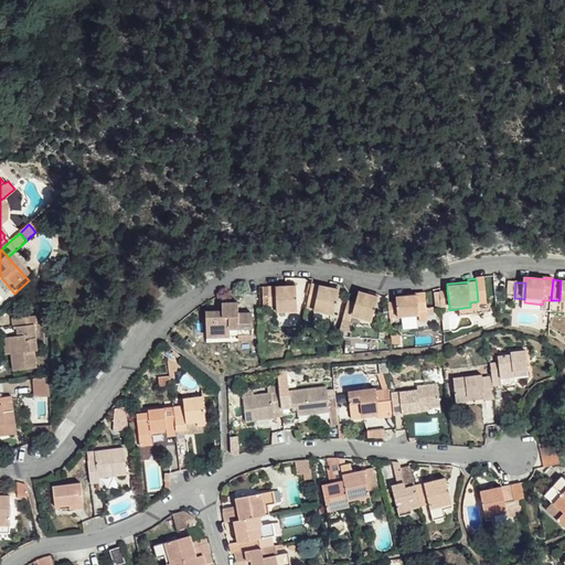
[(297,311),(297,285),(286,286),(267,286),(268,305),(276,305),(276,311),(297,311)]
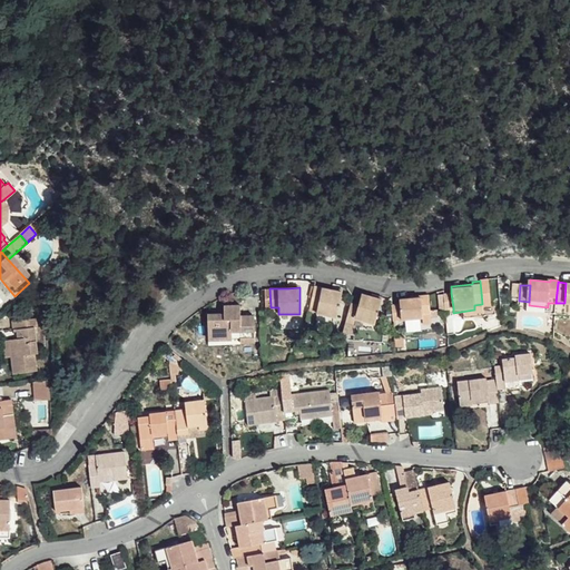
[(343,301),(332,296),(315,290),(315,291),(308,308),(316,312),(313,318),(333,326),(343,301)]
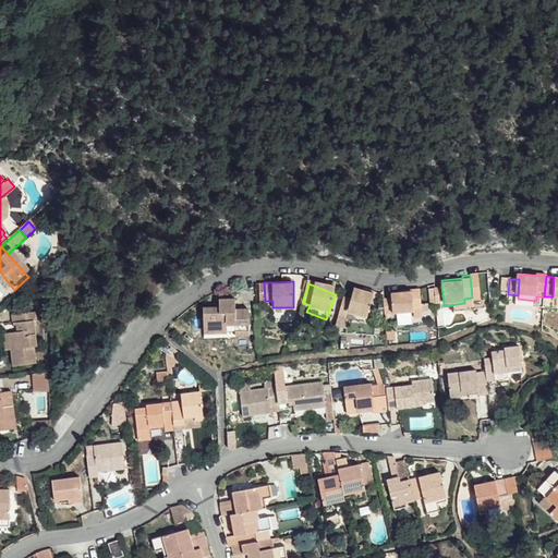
[(423,304),(420,284),(415,286),(413,287),(411,287),(411,290),(390,292),(391,298),(383,299),(384,314),(410,311),(409,306),(423,304)]
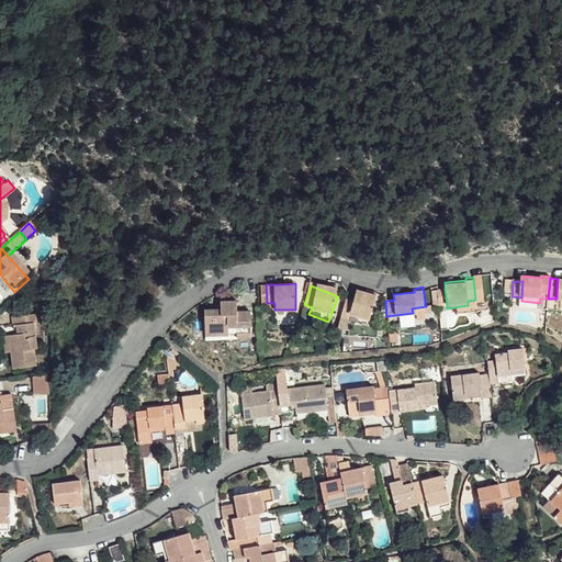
[(353,298),(346,296),(340,315),(349,316),(350,311),(370,316),(377,293),(364,290),(356,288),(353,298)]
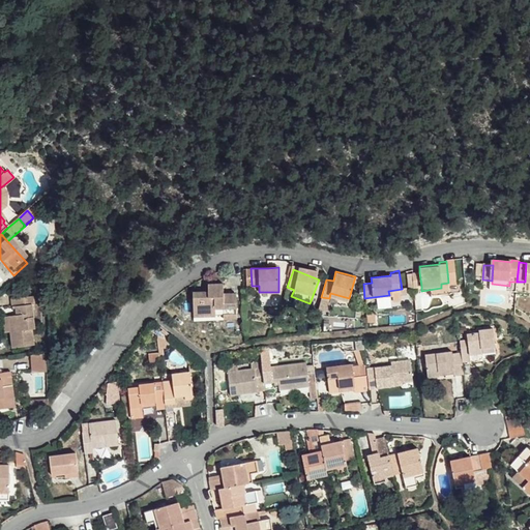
[(421,286),(419,272),(412,273),(413,288),(421,286)]
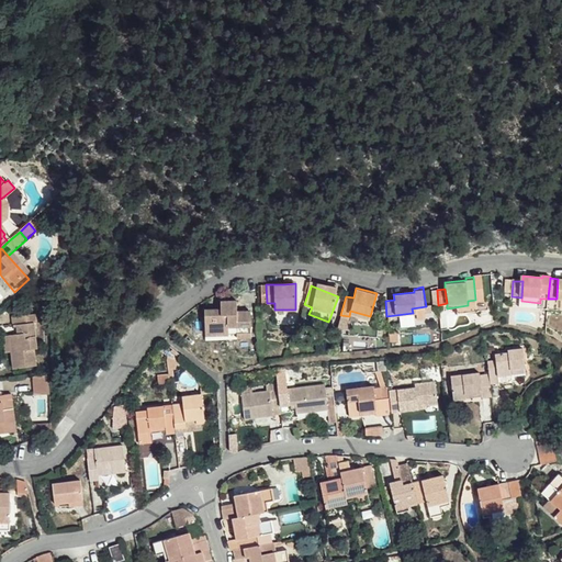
[(250,335),(250,308),(236,308),(236,298),(220,299),(220,307),(203,307),(204,333),(235,333),(235,335),(250,335)]
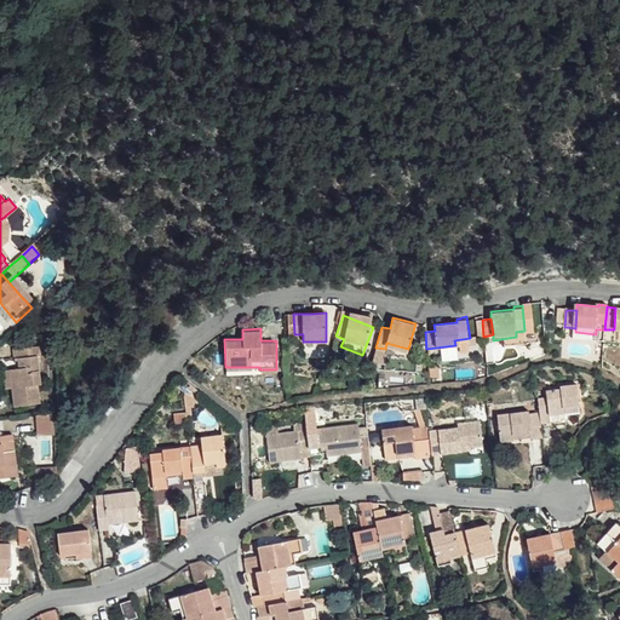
[(17,348),(18,357),(26,357),(27,366),(19,367),(9,368),(11,389),(12,407),(39,405),(36,385),(40,384),(36,355),(39,355),(38,345),(17,348)]
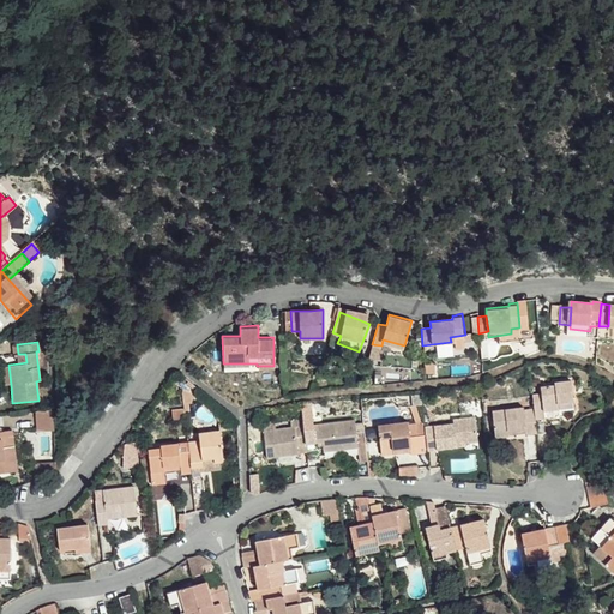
[(557,402),(571,399),(569,380),(554,381),(553,384),(540,386),(541,393),(533,395),(534,408),(535,419),(545,417),(543,410),(557,408),(557,402)]
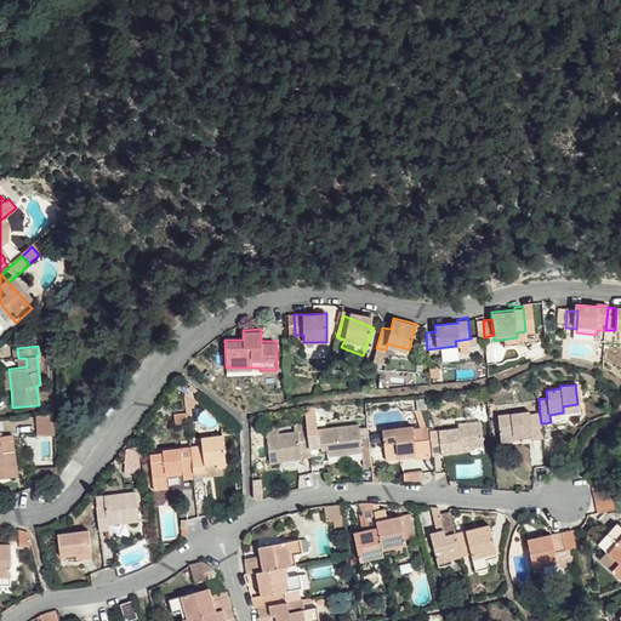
[(541,423),(540,412),(529,414),(528,411),(497,415),(501,443),(514,442),(514,436),(530,433),(531,440),(542,438),(541,423)]
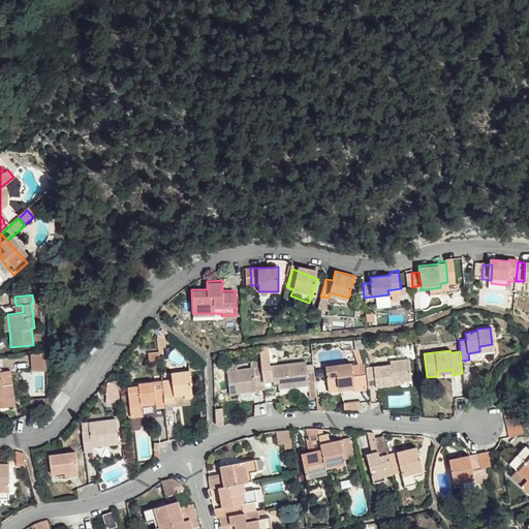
[(160,361),(159,351),(149,352),(150,362),(160,361)]
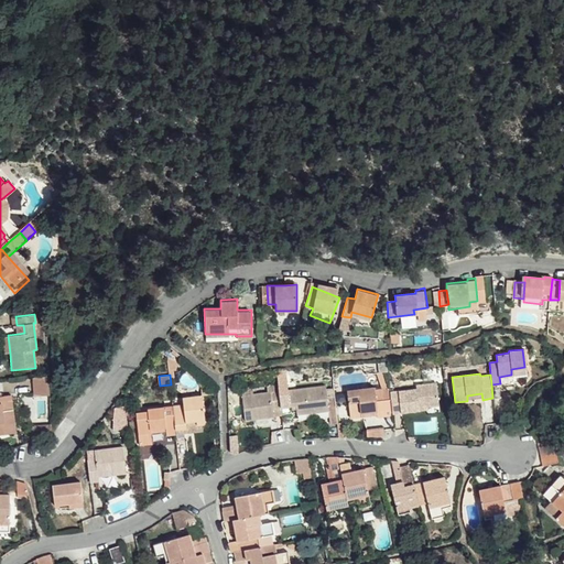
[(50,399),(50,379),(33,380),(33,399),(50,399)]
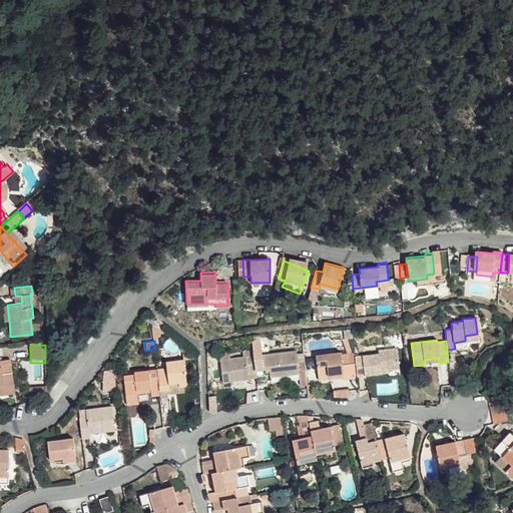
[(382,368),(389,368),(400,366),(398,347),(380,349),(381,354),(355,356),(357,371),(357,375),(382,372),(382,368)]
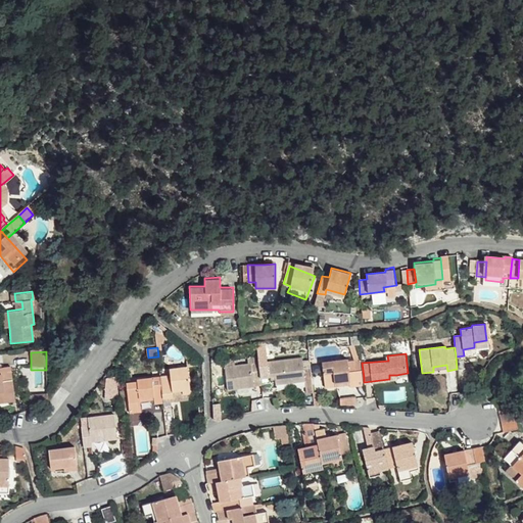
[(188,358),(189,369),(199,368),(196,359),(188,358)]
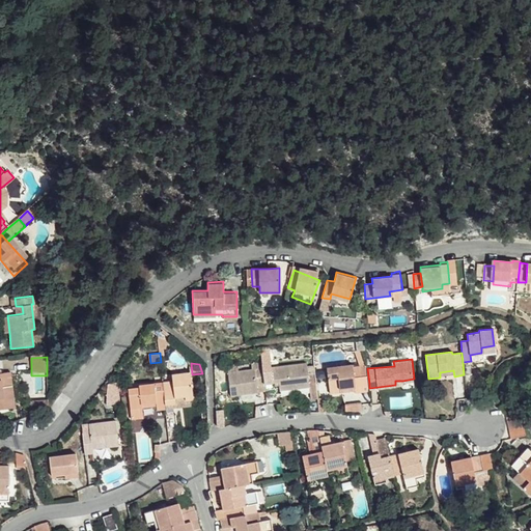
[(271,364),(262,364),(264,384),(279,382),(279,390),(308,387),(305,363),(271,367),(271,364)]
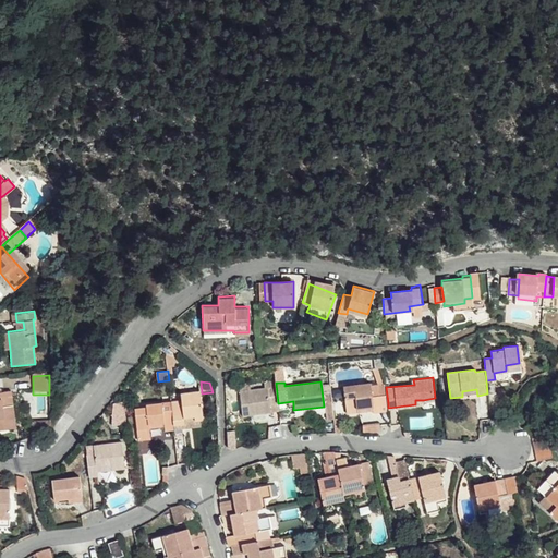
[(373,405),(371,384),(371,381),(342,385),(346,412),(358,411),(358,407),(373,405)]
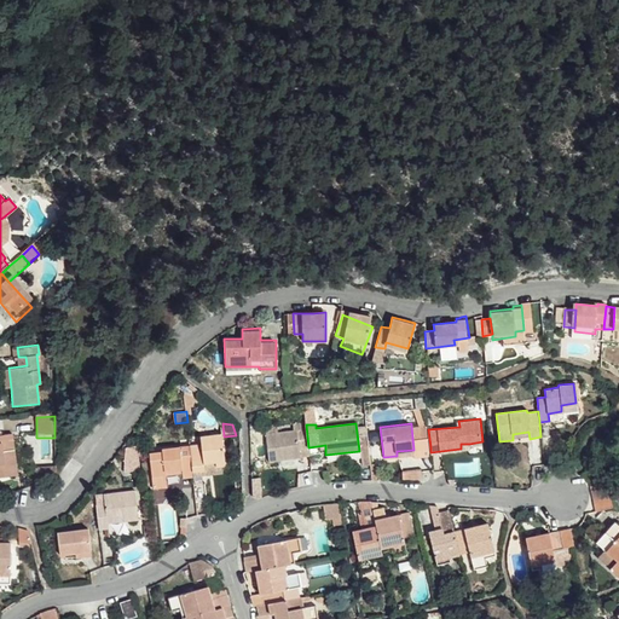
[(308,447),(306,424),(298,426),(298,429),(267,433),(270,461),(301,457),(301,449),(308,447)]
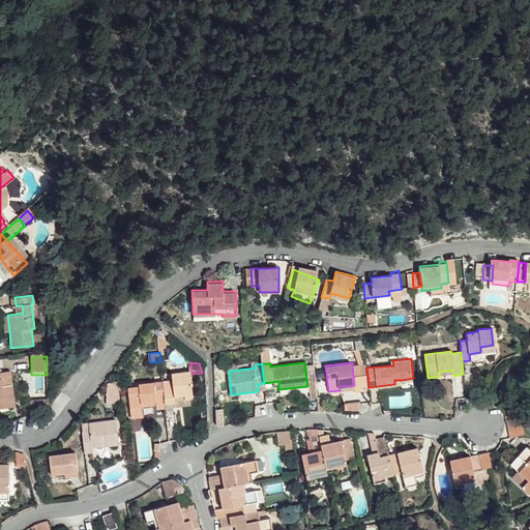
[(366,367),(365,363),(359,364),(361,384),(369,383),(366,367)]
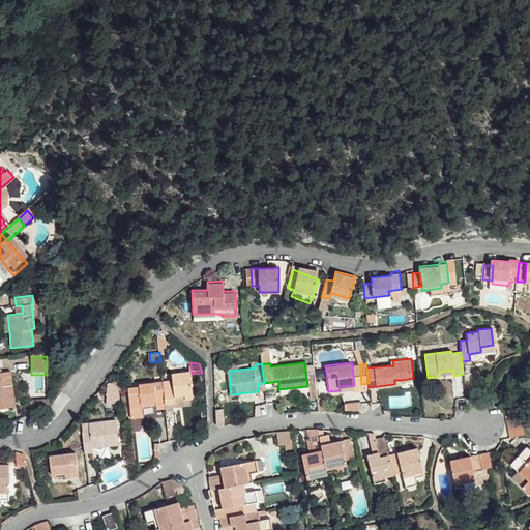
[(361,384),(359,364),(352,364),(354,385),(361,384)]
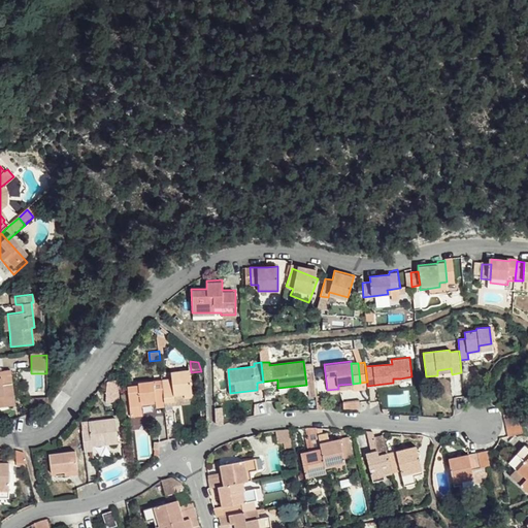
[(186,400),(194,399),(191,372),(172,374),(172,380),(162,381),(165,409),(175,408),(174,398),(185,397),(186,400)]
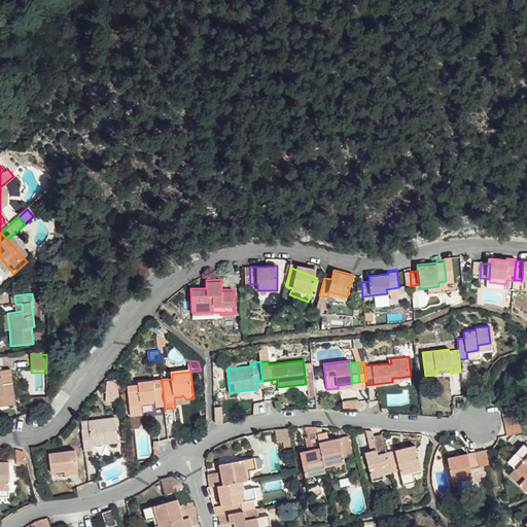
[(8,373),(0,373),(0,408),(12,407),(8,373)]
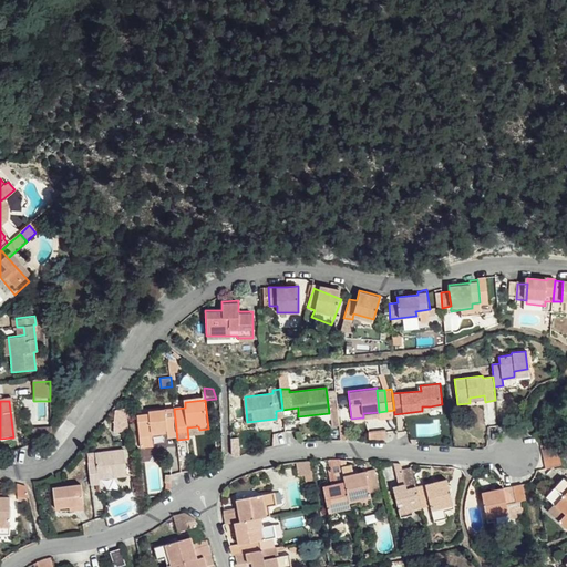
[(129,419),(127,408),(117,409),(115,420),(129,419)]
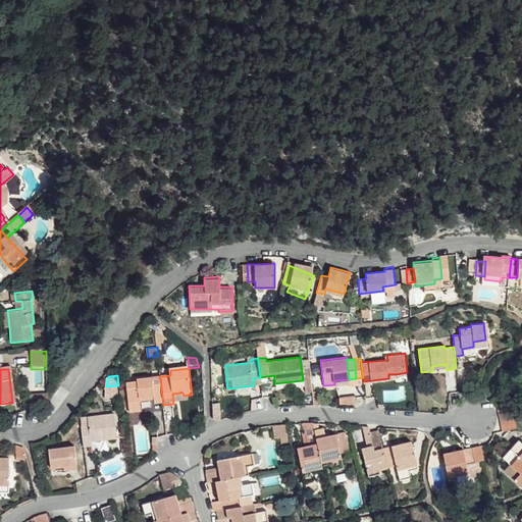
[(163,405),(160,376),(139,378),(139,382),(127,383),(129,403),(152,401),(153,404),(153,406),(163,405)]
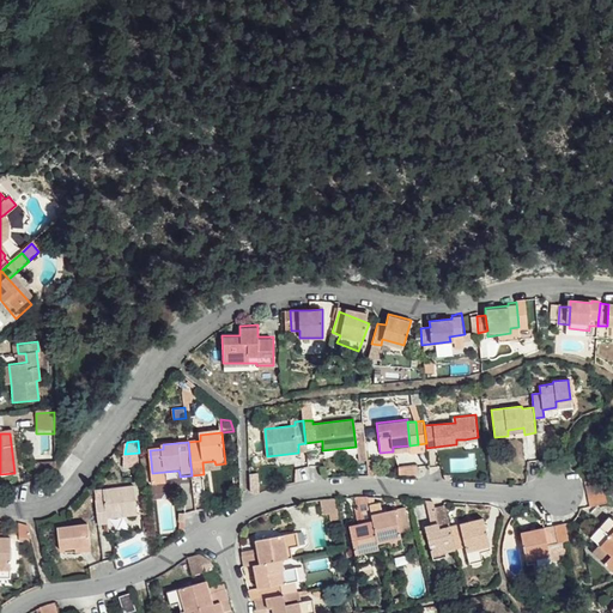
[(226,472),(225,463),(216,465),(214,461),(202,462),(204,474),(226,472)]
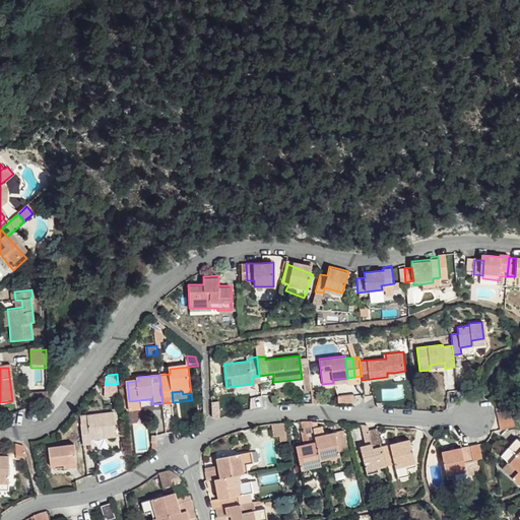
[(140,403),(152,402),(151,399),(129,401),(130,412),(141,411),(140,403)]
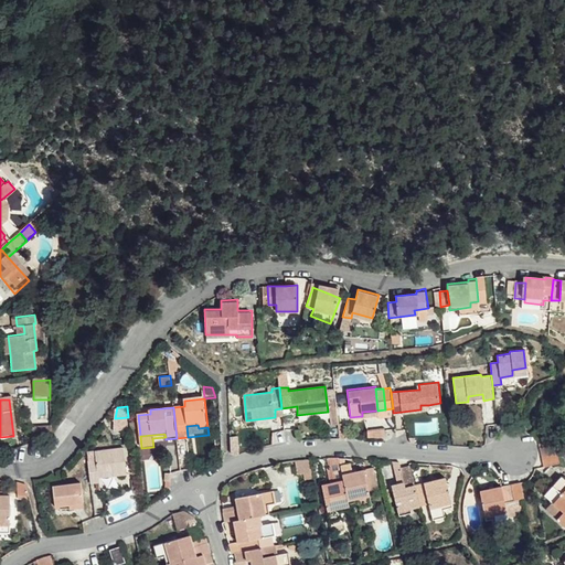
[(543,457),(558,454),(556,444),(546,446),(542,447),(543,457)]
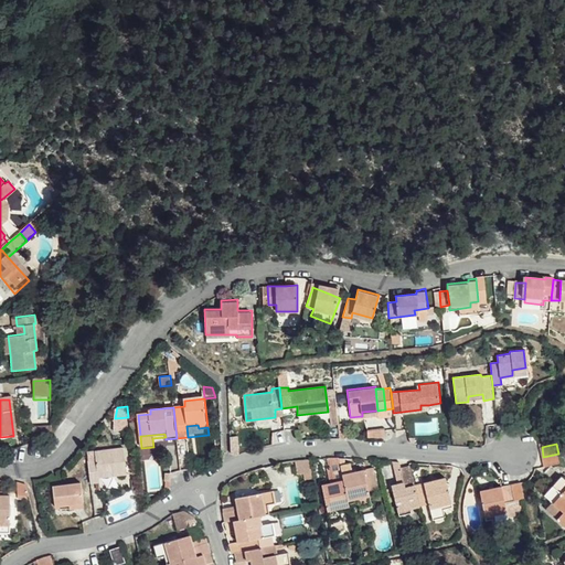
[(98,477),(112,476),(127,473),(124,447),(95,450),(95,459),(87,460),(91,482),(98,482),(98,477)]
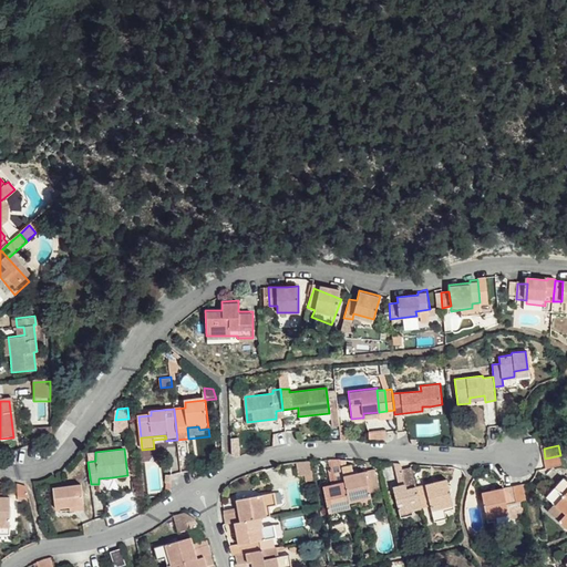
[(563,465),(560,455),(545,459),(547,468),(563,465)]
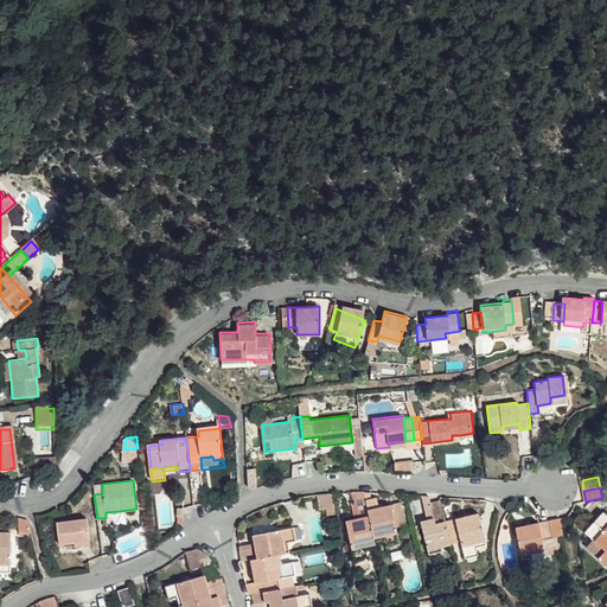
[(366,499),(365,492),(353,492),(357,503),(359,518),(355,519),(347,521),(355,561),(368,558),(366,550),(377,548),(375,542),(366,499)]
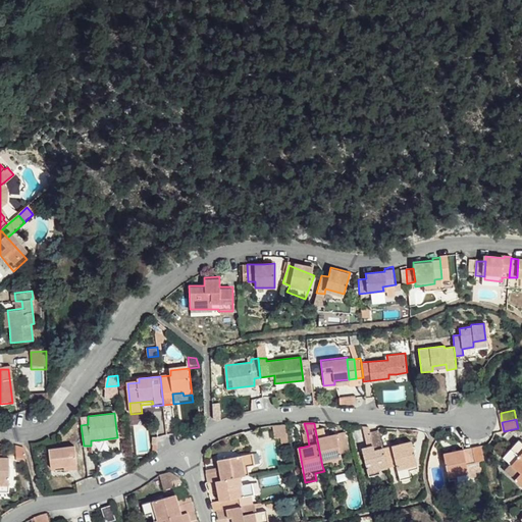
[(289,435),(286,424),(273,426),(275,438),(289,435)]
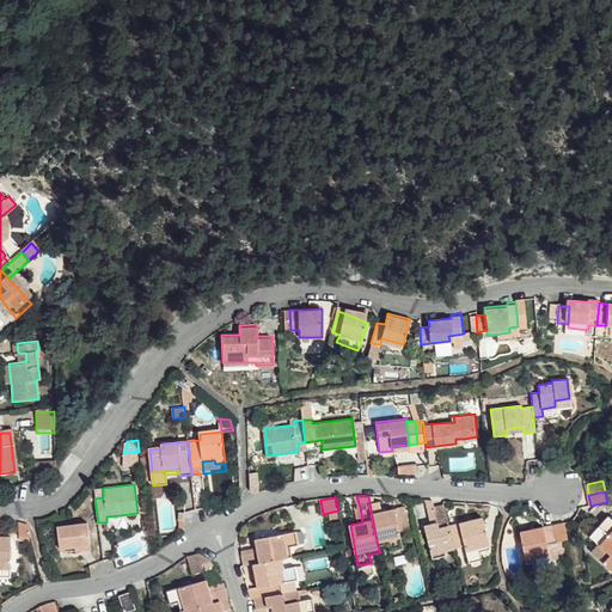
[(439,522),(434,506),(433,501),(426,501),(432,525),(439,522)]
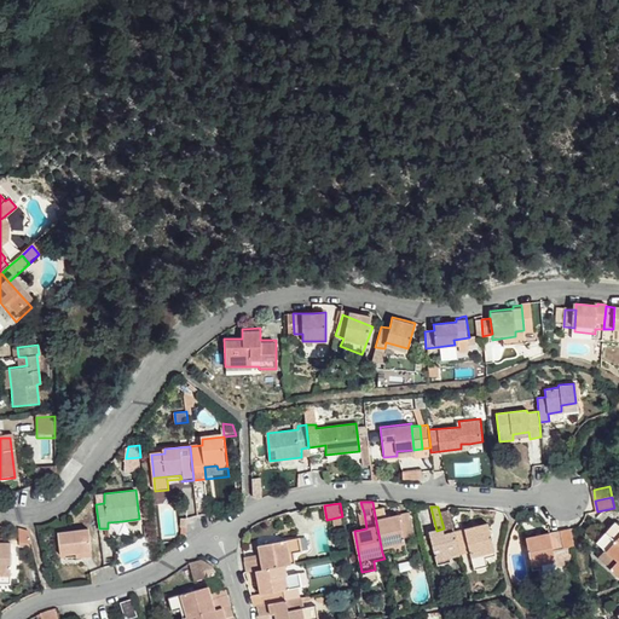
[(385,508),(379,509),(374,509),(382,553),(393,550),(395,557),(408,555),(404,537),(415,534),(410,514),(388,519),(385,508)]
